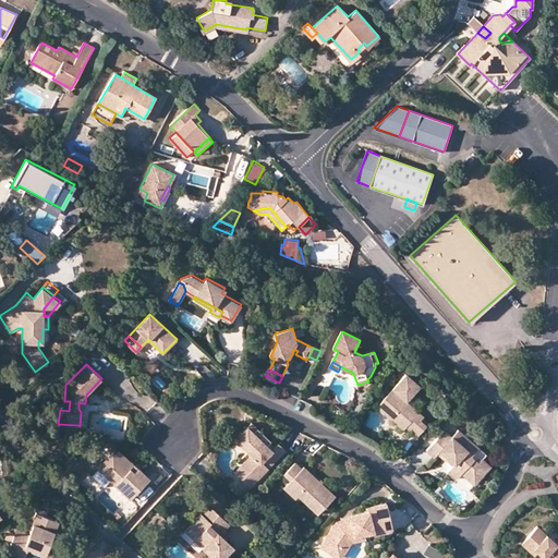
[(405,374),(393,389),(408,401),(421,387),(405,374)]
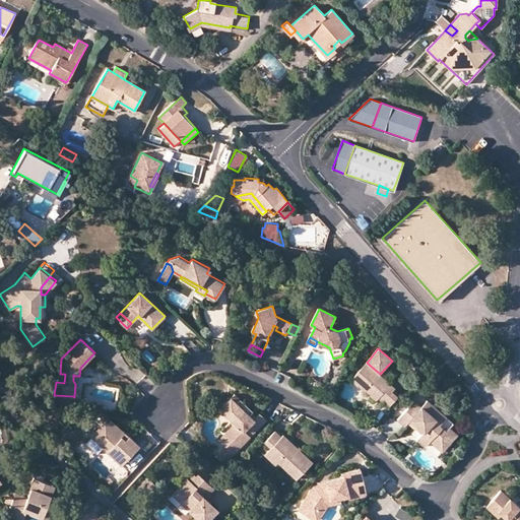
[(385,399),(383,401),(389,406),(398,396),(392,391),(395,387),(380,374),(367,363),(351,379),(367,392),(369,389),(379,397),(381,395),(385,399)]
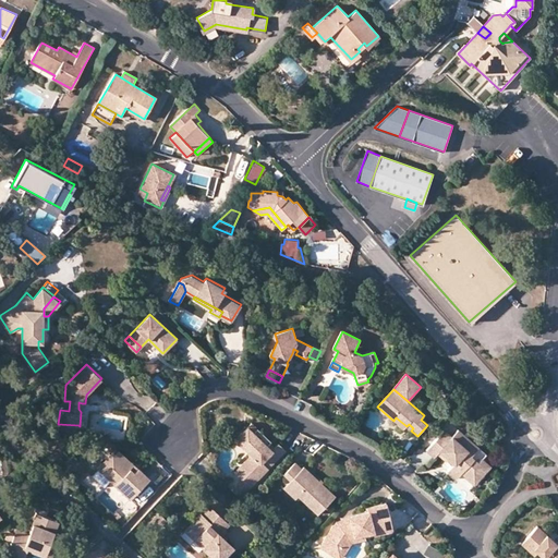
[(61,401),(60,410),(69,411),(70,401),(64,401),(61,401)]
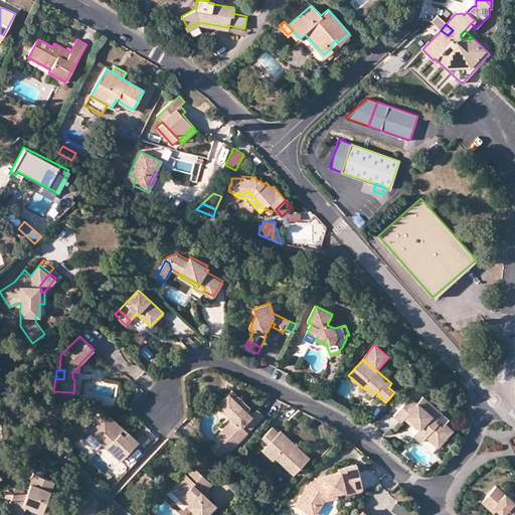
[(373,396),(375,393),(365,385),(363,388),(373,396)]
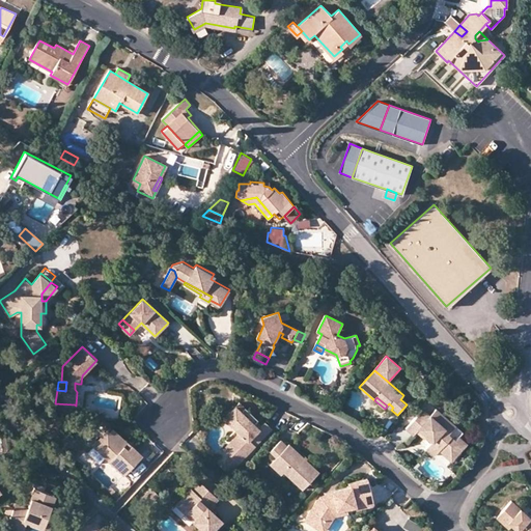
[(245,408),(235,418),(242,424),(235,430),(225,441),(229,445),(235,450),(231,455),(238,460),(240,463),(272,428),(266,422),(259,428),(254,424),(258,420),(245,408)]
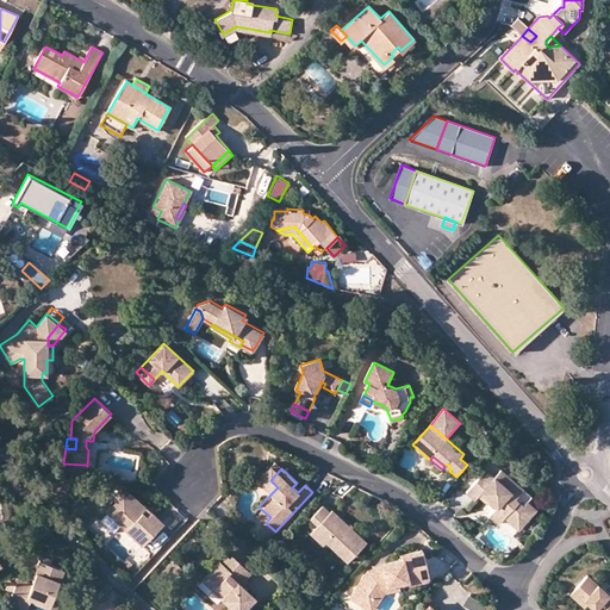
[(509,514),(523,526),(537,509),(528,500),(524,504),(516,498),(524,489),(502,470),(495,477),(486,470),(467,492),(477,500),(480,496),(490,504),(492,500),(498,506),(496,509),(491,515),(500,523),(505,517),(509,514)]
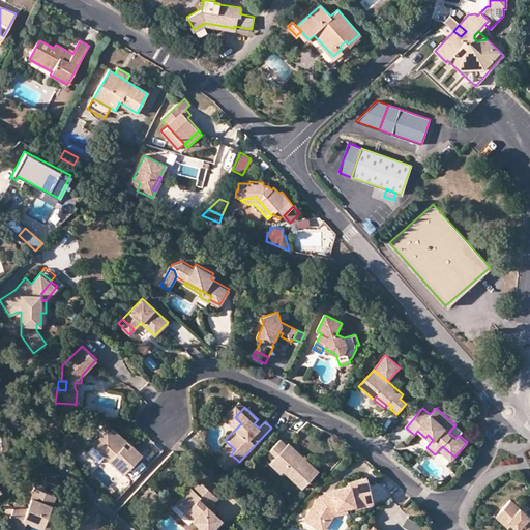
[(113,429),(110,433),(122,444),(125,440),(113,429)]
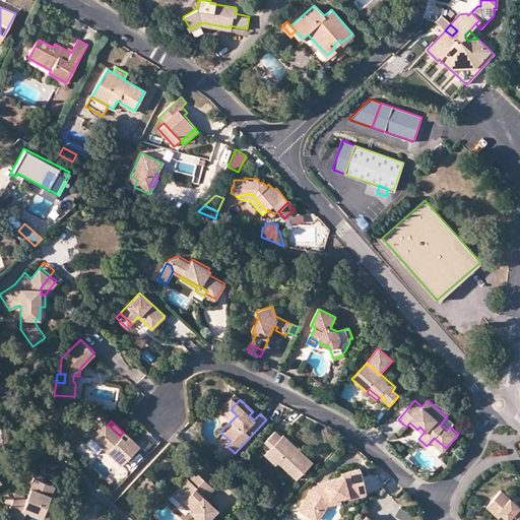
[(120,436),(108,425),(106,423),(91,438),(93,439),(104,449),(122,465),(140,447),(129,437),(126,441),(120,436)]
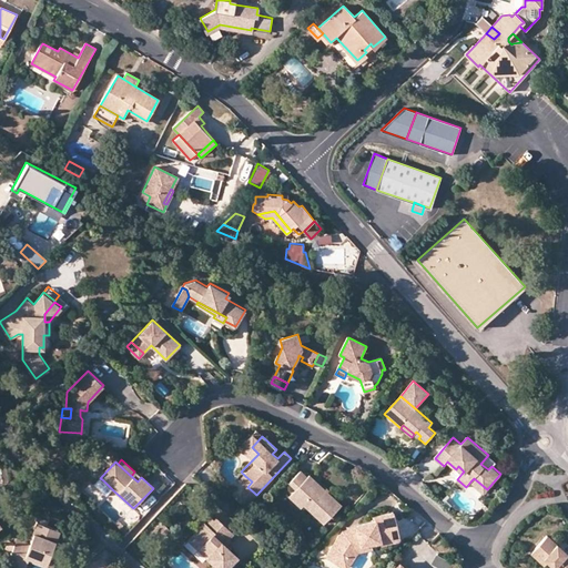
[(292,494),(304,506),(324,524),(342,505),(310,475),(307,478),(301,472),(290,484),(296,490),(292,494)]
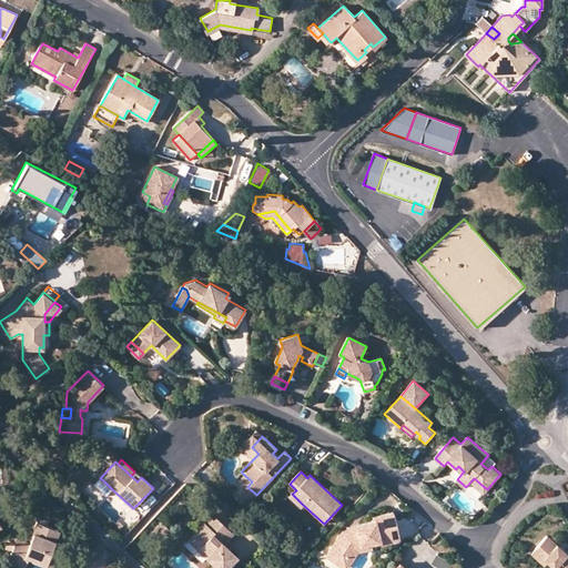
[(252,482),(245,476),(241,480),(247,487),(252,482)]
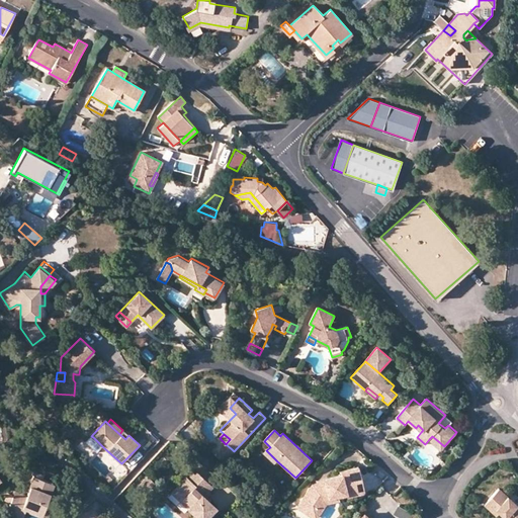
[(441,448),(444,446),(432,436),(429,439),(441,448)]
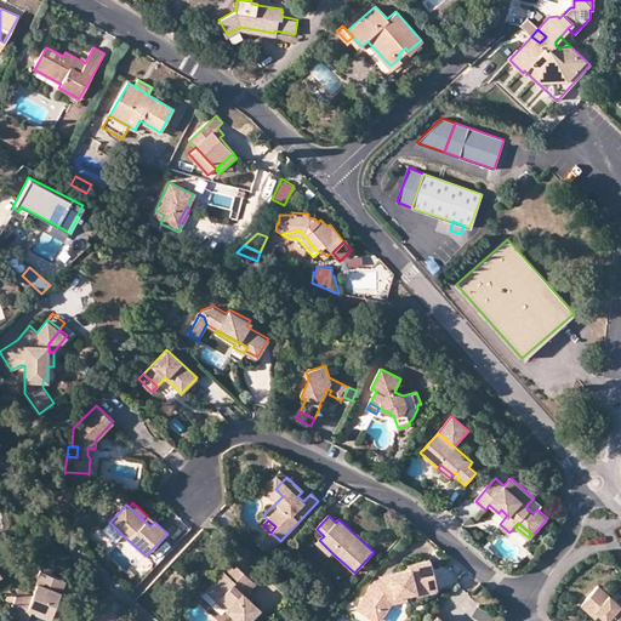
[(118,543),(124,536),(112,524),(104,531),(118,543)]
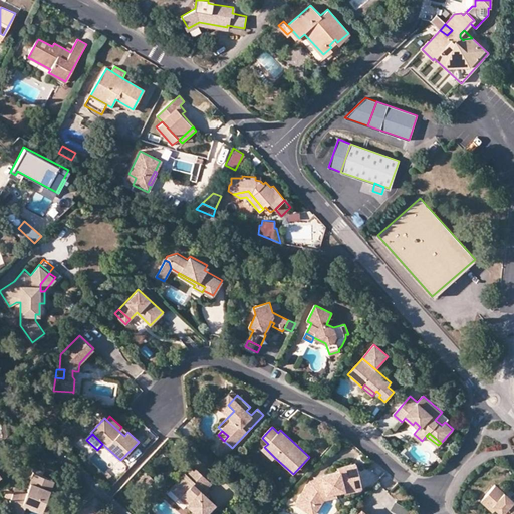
[(230,446),(224,441),(214,451),(220,456),(230,446)]
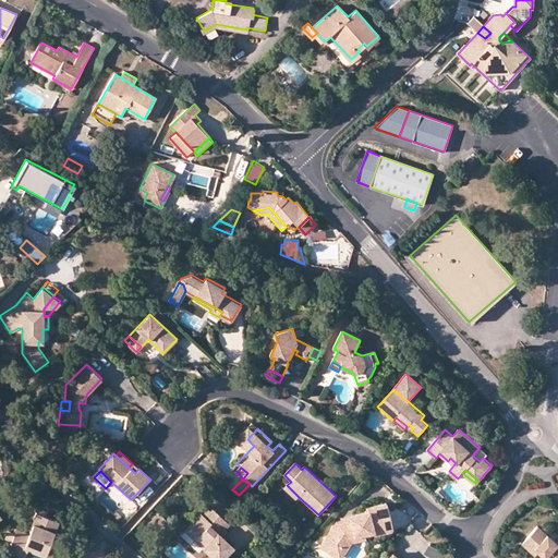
[(296,499),(299,497),(287,485),(284,488),(296,499)]
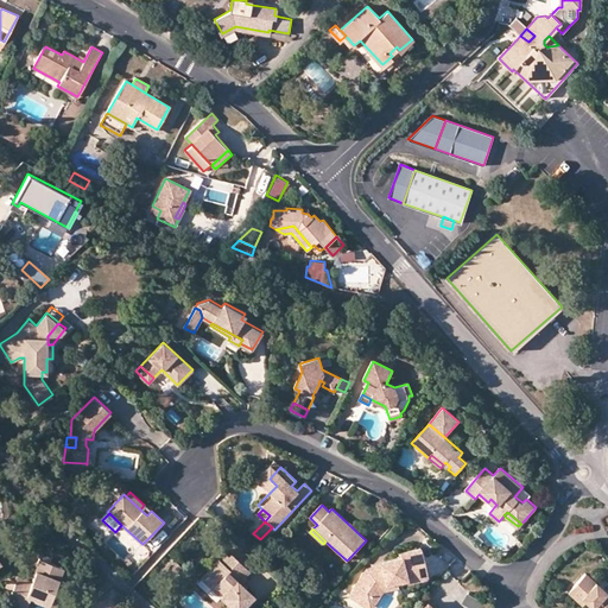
[(373,568),(373,567),(367,568),(350,596),(369,607),(375,596),(373,595),(379,586),(397,581),(406,580),(407,582),(425,578),(428,575),(422,548),(400,552),(401,557),(380,562),(381,565),(373,568)]
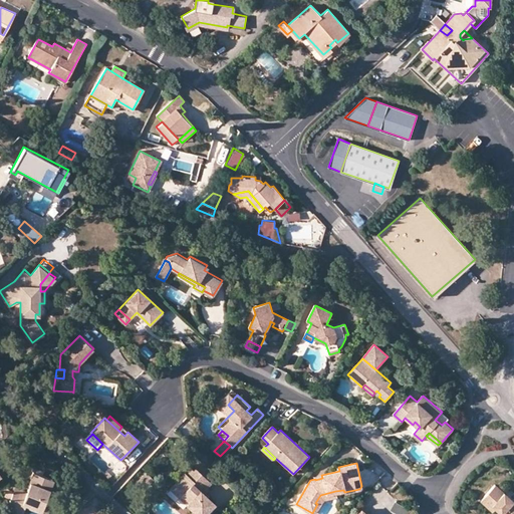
[(203,493),(205,491),(212,483),(195,467),(188,475),(186,473),(175,485),(184,493),(182,495),(191,502),(192,501),(198,507),(195,511),(191,513),(205,513),(215,503),(208,497),(203,493)]
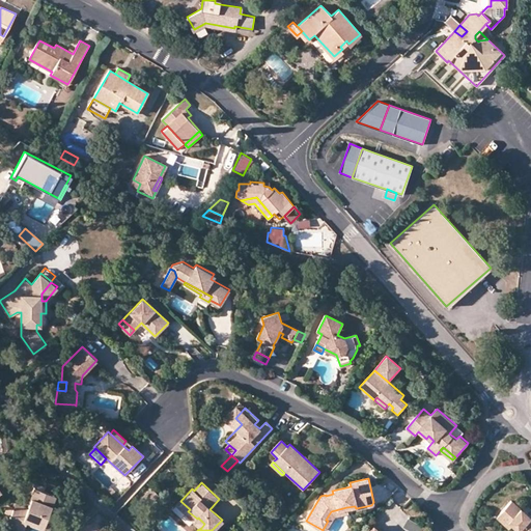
[(11,507),(5,525),(21,530),(25,521),(42,526),(46,514),(49,515),(52,506),(50,505),(50,504),(52,498),(53,495),(33,487),(26,507),(24,511),(11,507)]
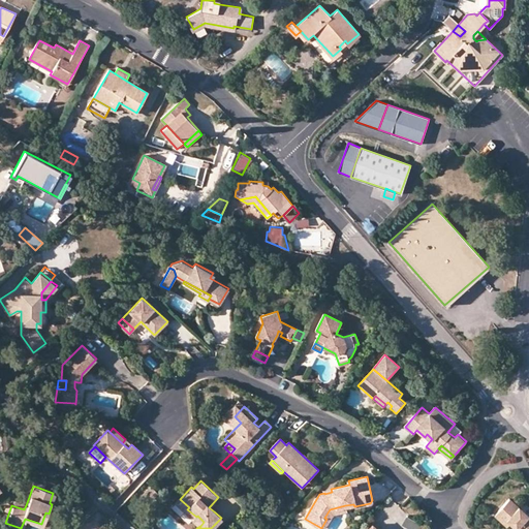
[(158,494),(151,487),(142,496),(150,503),(158,494)]
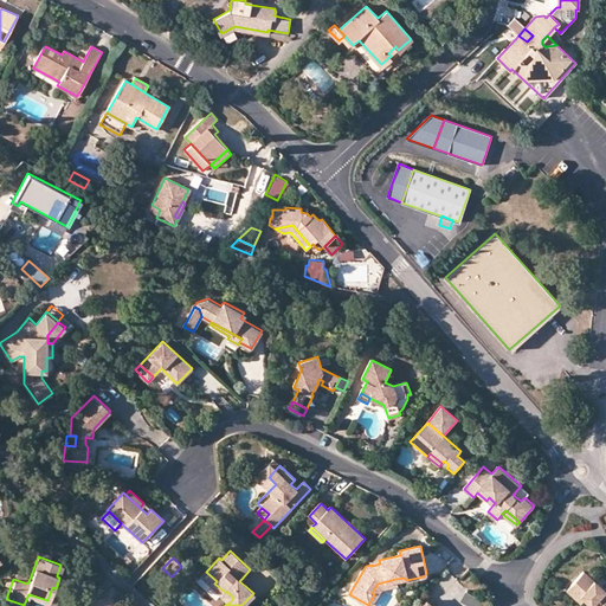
[(201,577),(230,603),(233,598),(226,591),(225,592),(214,584),(217,581),(206,572),(201,577)]
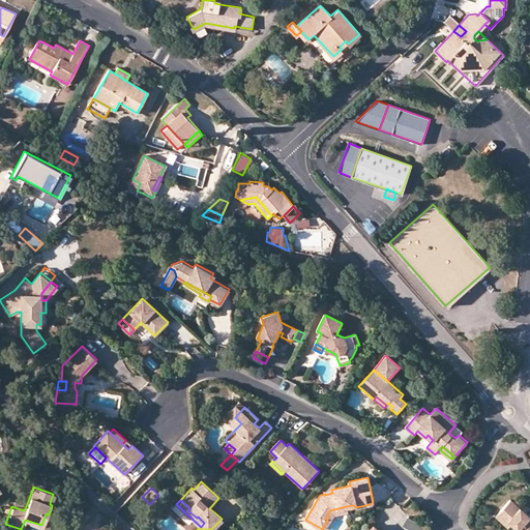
[(508,522),(511,525),(517,529),(529,529),(529,517),(510,500),(496,517),(505,525),(508,522)]
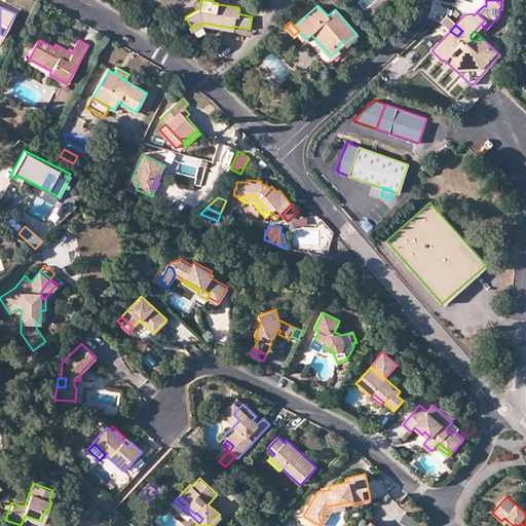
[(13,497),(11,502),(24,506),(26,502),(13,497)]
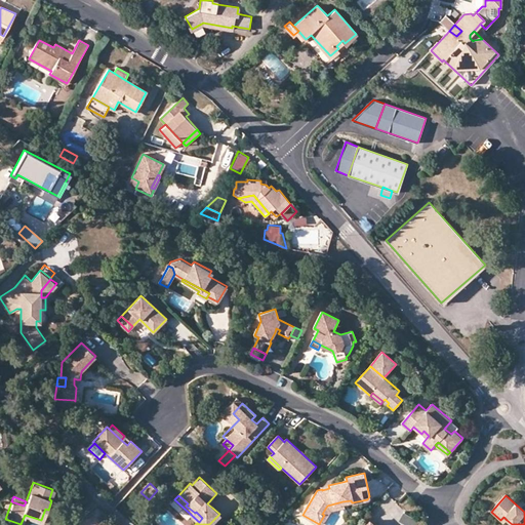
[(344,507),(342,501),(327,506),(322,514),(324,515),(319,524),(321,524),(331,510),(344,507)]
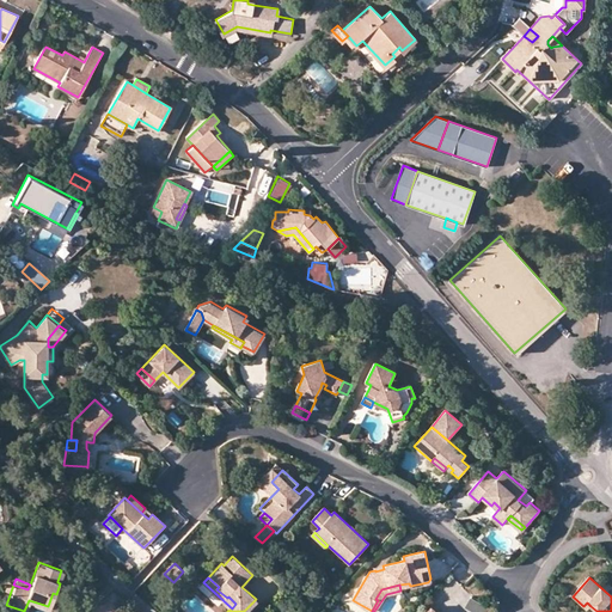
[(53,593),(48,606),(54,609),(59,597),(56,594),(53,593)]
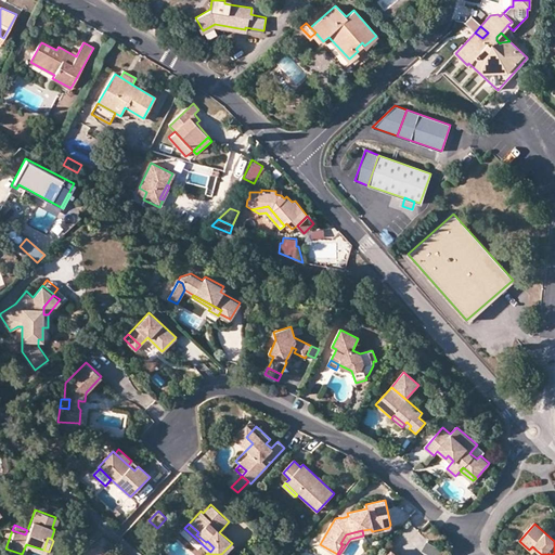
[(433,554),(438,554),(442,550),(427,541),(423,550),(433,554)]
